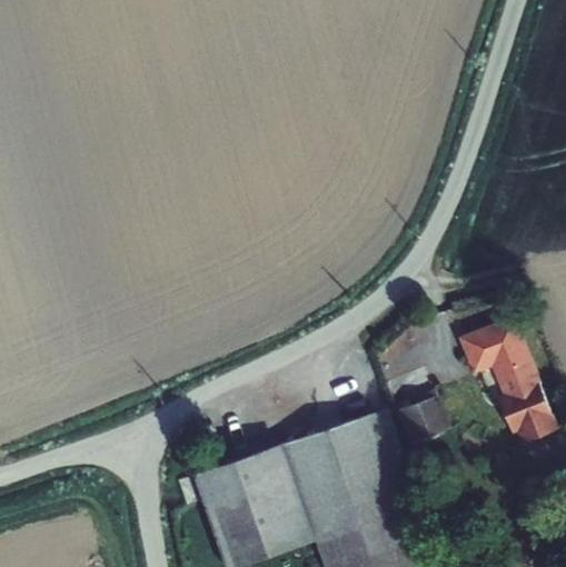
[(490,367),(502,396),(505,404),(498,406),(510,435),(516,433),(520,444),(555,430),(510,317),(457,338),(472,375),(490,367)]
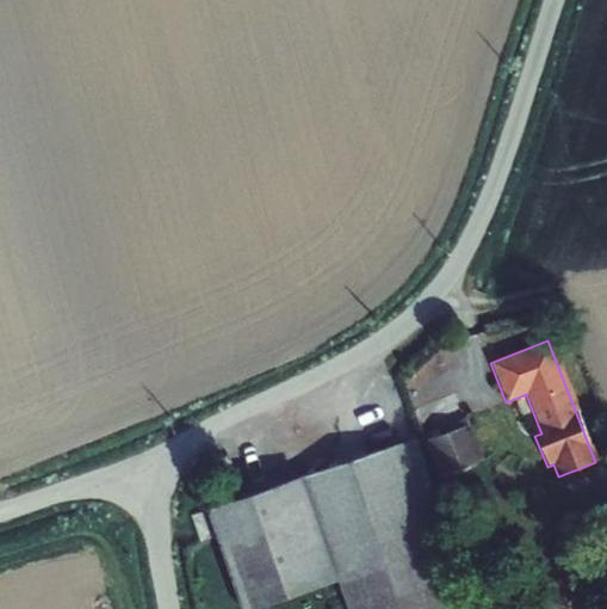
[(534,436),(542,434),(538,425),(531,428),(534,436)]
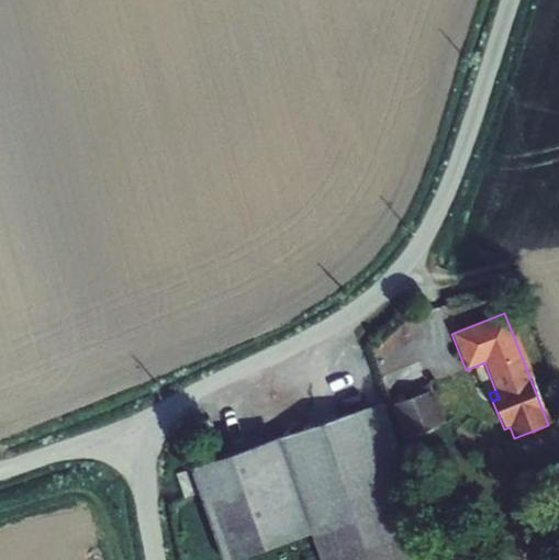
[(192,468),(223,559),(234,559),(312,534),(321,559),(435,559),(382,404),(192,468)]
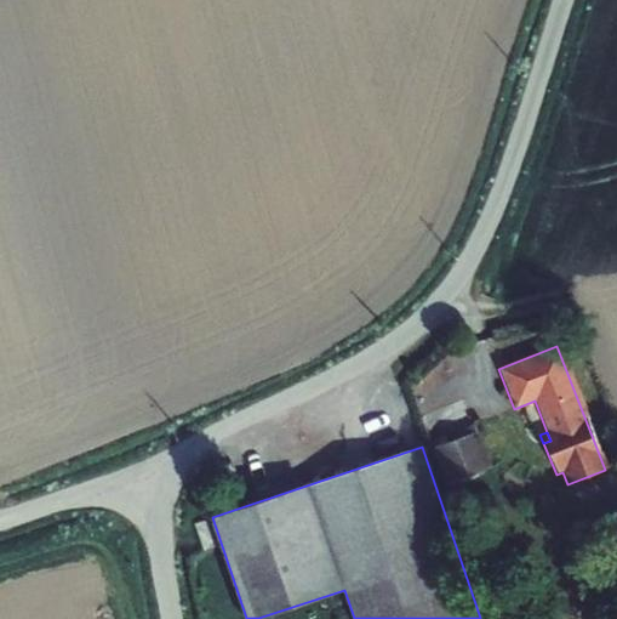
[(433,463),(446,504),(491,489),(478,447),(433,463)]
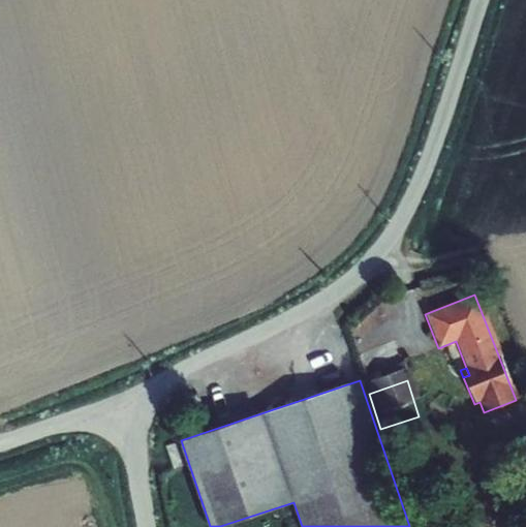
[(176,442),(166,446),(174,468),(183,464),(176,442)]
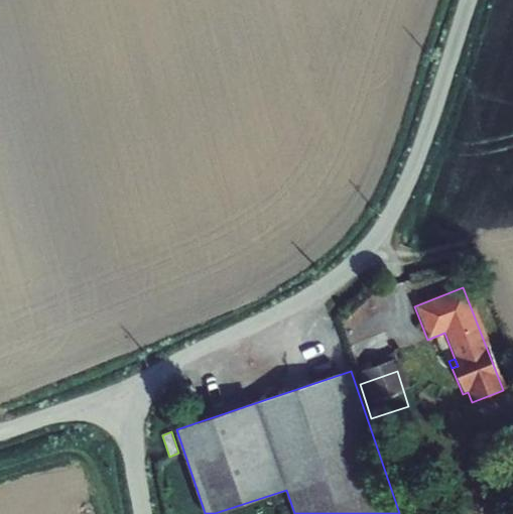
All buildings are outlined.
